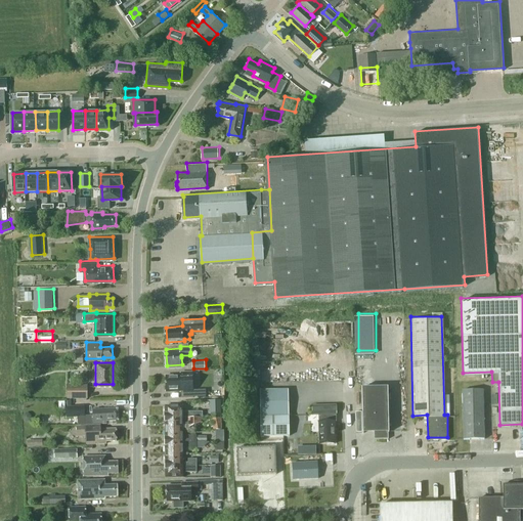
[(181,374),(166,374),(166,389),(181,389),(181,395),(193,395),(193,388),(192,378),(193,378),(193,370),(181,371),(181,374)]
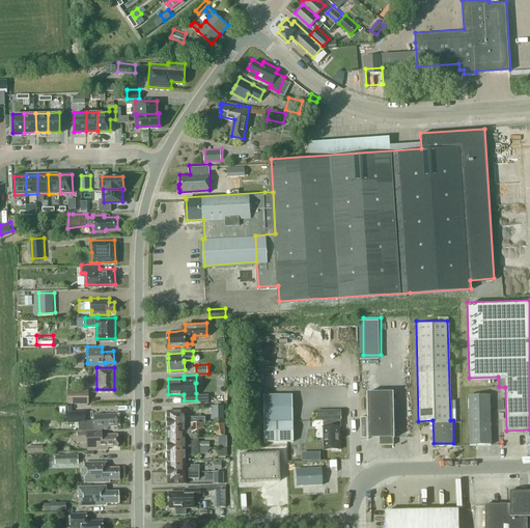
[(90,401),(89,388),(68,388),(70,403),(90,401)]
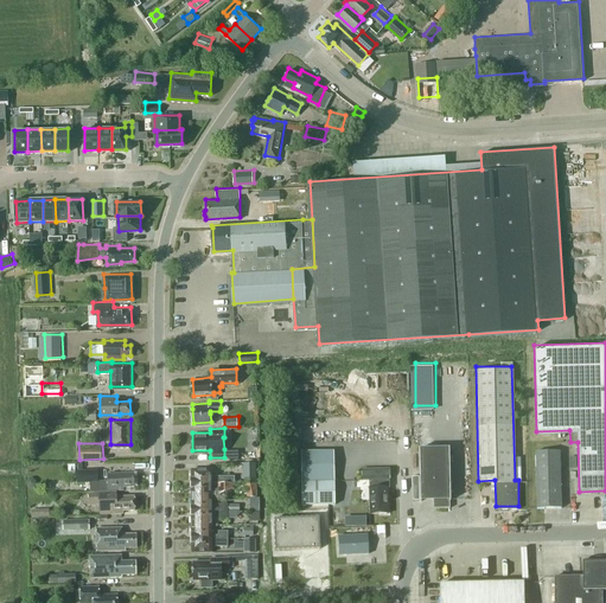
[(450,498),(448,444),(418,446),(420,498),(433,498),(433,506),(450,505),(450,498)]
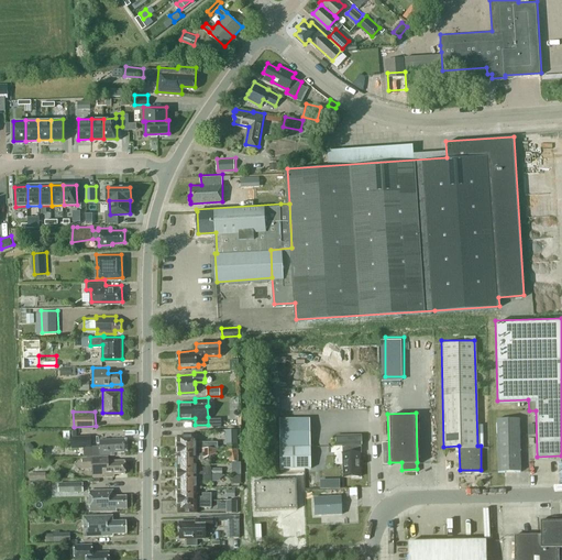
[(281,443),(310,443),(310,417),(279,416),(281,443)]
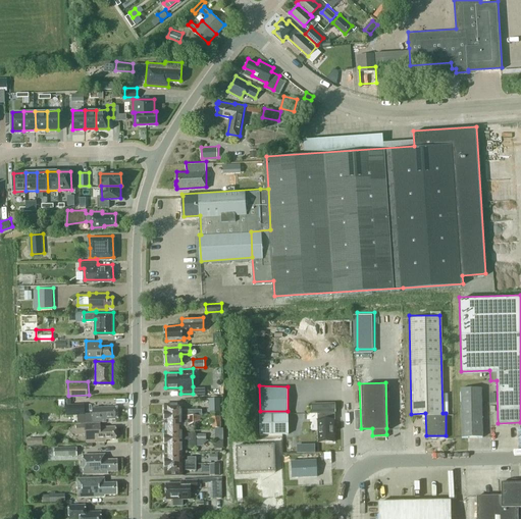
[(482,434),(480,385),(460,385),(461,435),(482,434)]
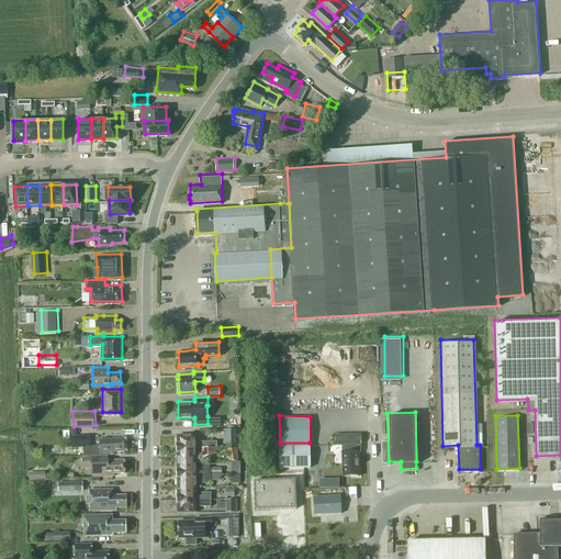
[(238,446),(238,427),(226,427),(226,446),(238,446)]
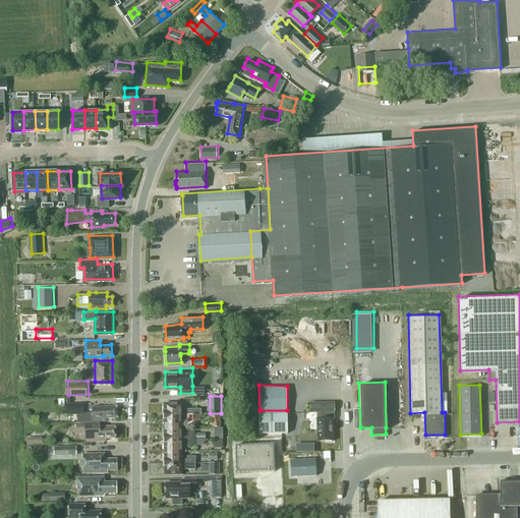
[(329,401),(311,401),(311,410),(318,410),(335,410),(335,401),(335,400),(332,400),(329,401)]
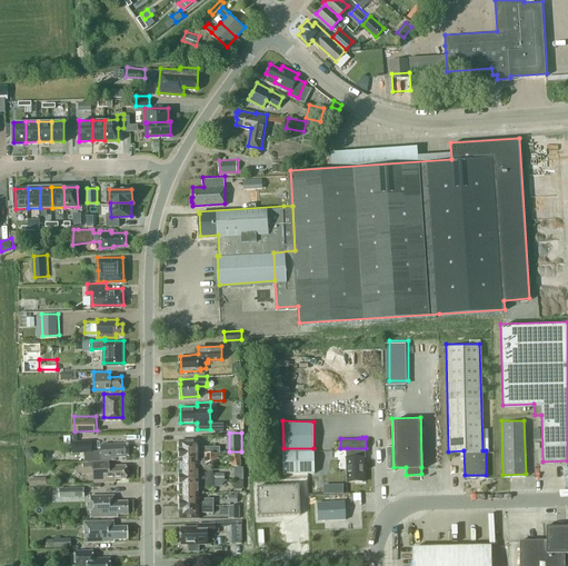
[(179,438),(180,452),(199,452),(205,452),(219,452),(220,452),(220,445),(213,445),(205,445),(199,445),(199,438),(179,438)]
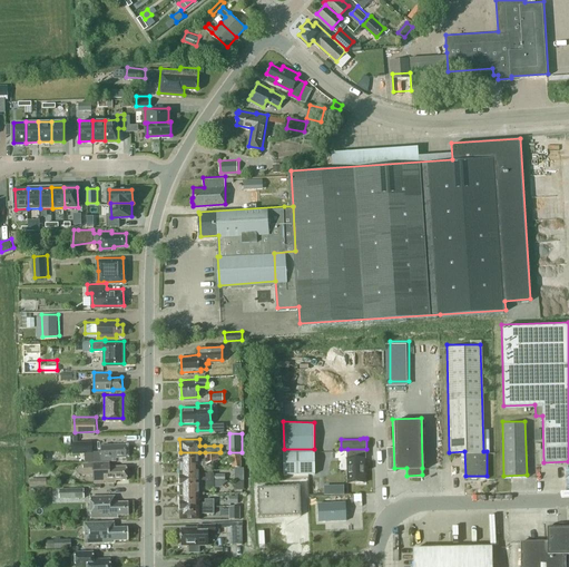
[(92,440),(72,440),(74,452),(86,451),(86,460),(116,459),(116,457),(116,452),(126,452),(126,441),(101,442),(101,450),(92,450),(92,440)]
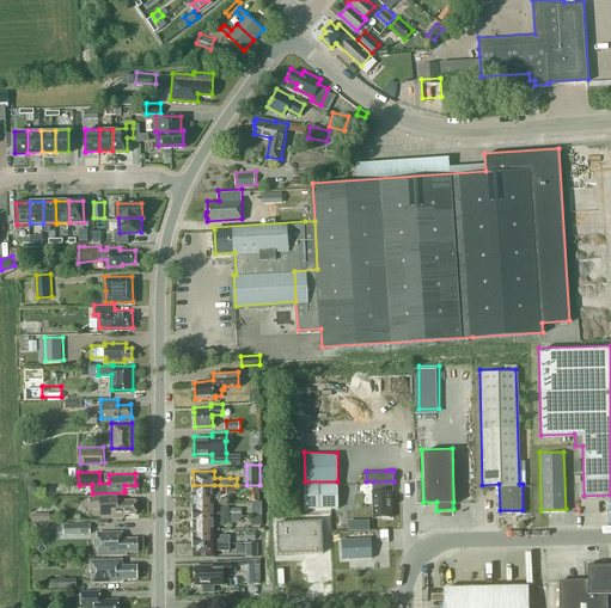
[(337,481),(305,481),(305,507),(337,507),(337,481)]
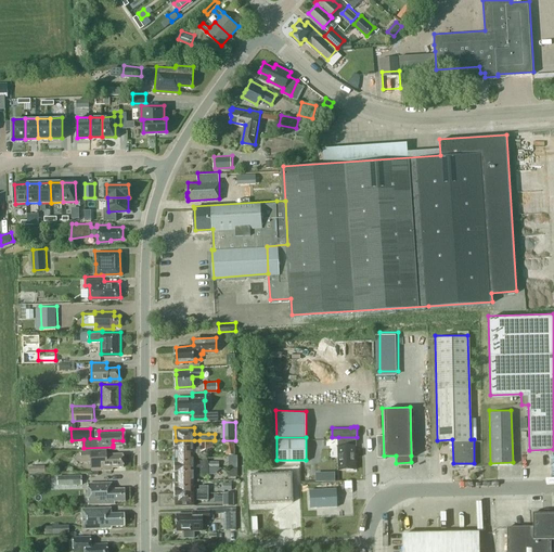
[(357,437),(338,437),(339,469),(343,467),(356,467),(357,467),(357,466),(356,452),(356,445),(357,445),(358,445),(357,437)]
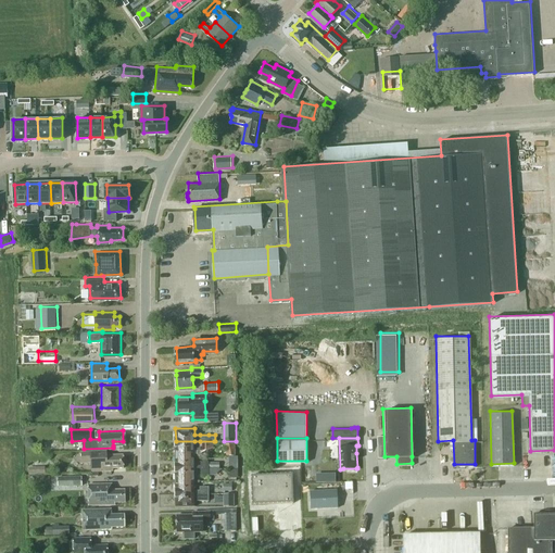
[(176,441),(176,454),(194,454),(201,454),(201,451),(214,445),(214,441),(200,441),(194,441),(176,441)]
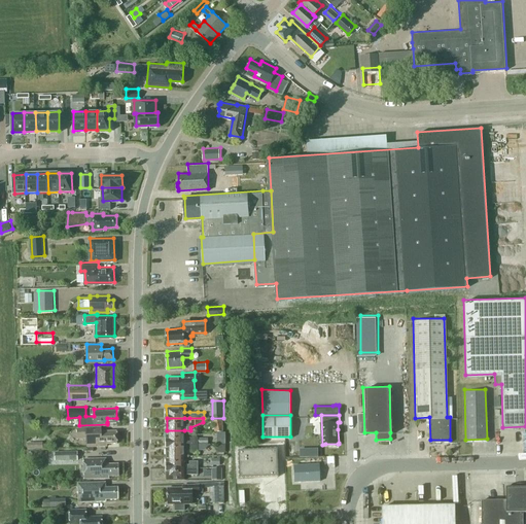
[(102,429),(101,425),(77,425),(78,435),(93,434),(93,443),(107,442),(107,441),(117,440),(117,428),(102,429)]
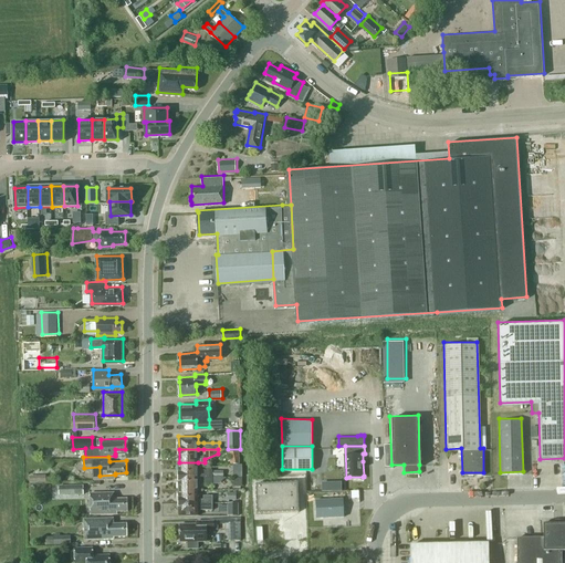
[(179,462),(179,475),(212,475),(212,468),(209,468),(203,468),(198,468),(198,466),(198,462),(179,462)]
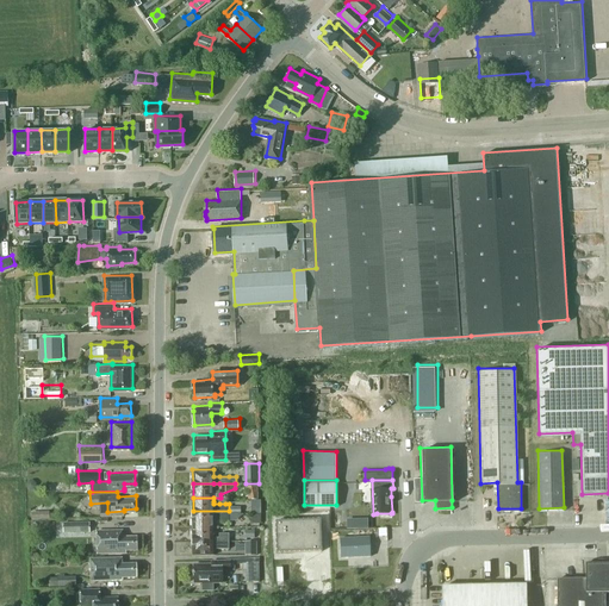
[(193,511),(193,525),(213,525),(213,524),(213,518),(218,518),(219,518),(225,518),(229,518),(229,511),(193,511)]
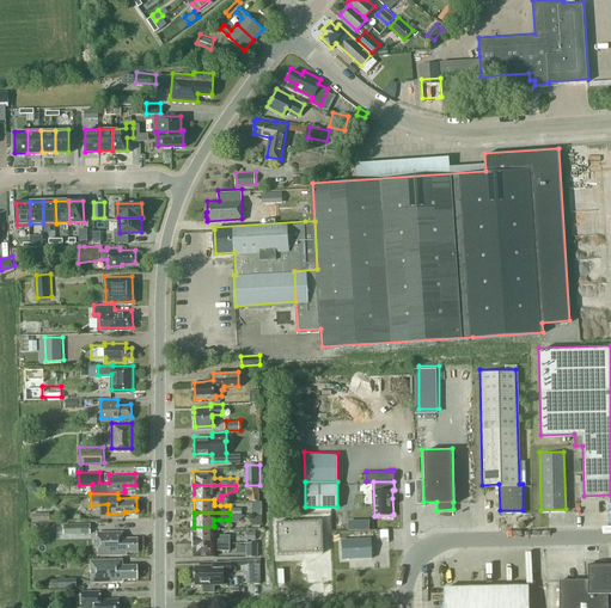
[(252,513),(252,522),(263,522),(263,513),(252,513)]
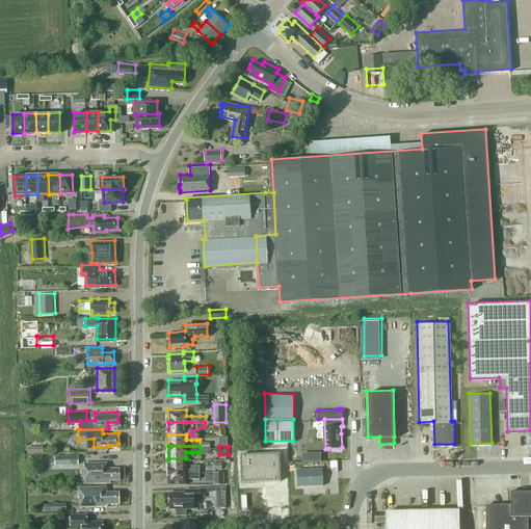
[(281,478),(280,450),(240,451),(241,479),(281,478)]
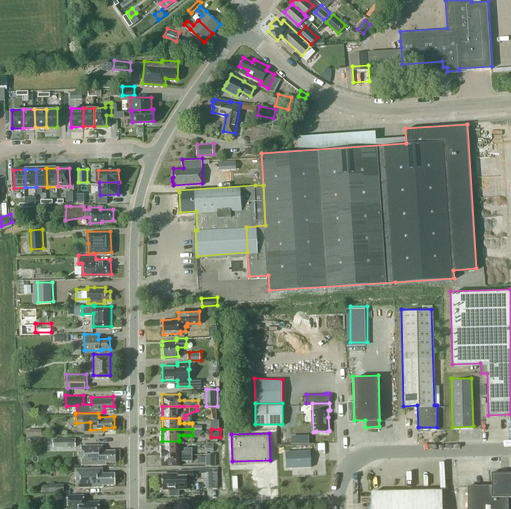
[(76,437),(60,437),(60,445),(76,445),(76,437)]
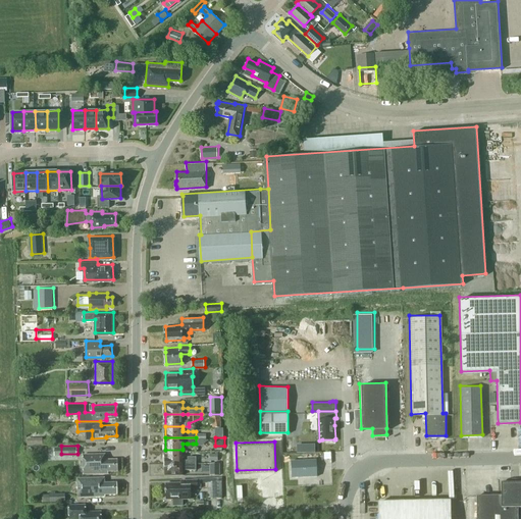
[(165,450),(165,461),(197,461),(197,455),(188,455),(188,459),(183,459),(183,450),(165,450)]
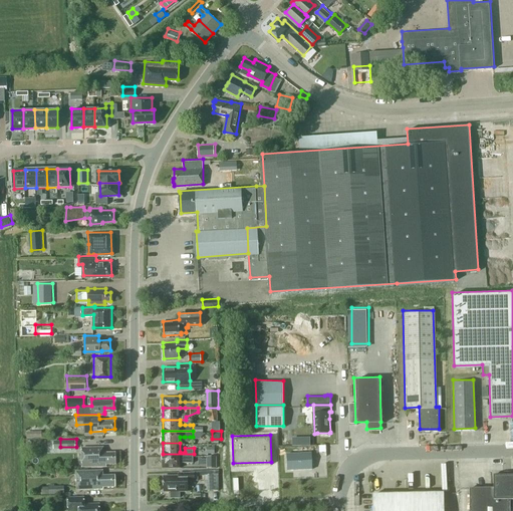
[(103,449),(103,444),(81,445),(82,464),(87,463),(106,463),(106,461),(116,460),(115,448),(103,449)]
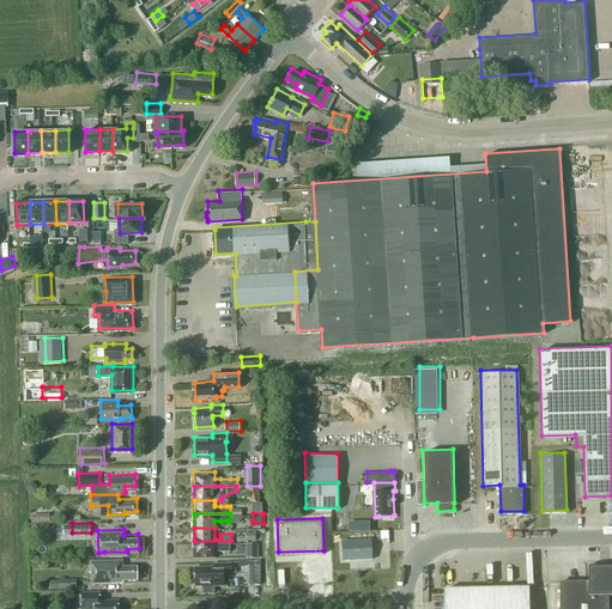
[(371,548),(371,536),(341,539),(343,556),(373,555),(373,559),(380,558),(380,548),(371,548)]
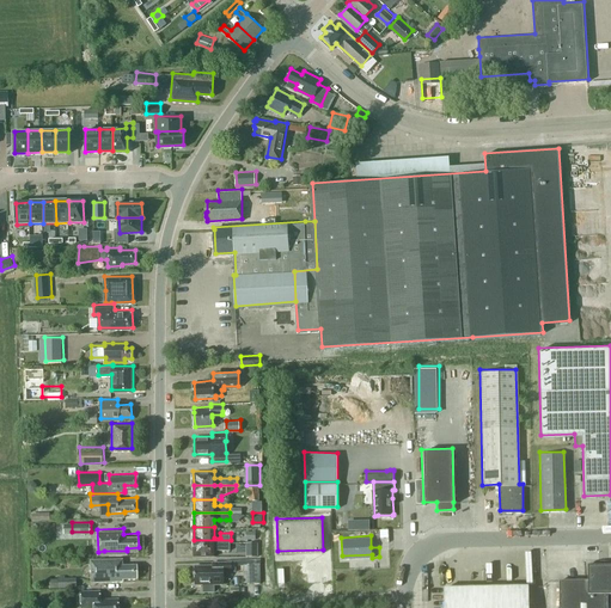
[(231,548),(231,540),(194,540),(194,554),(215,554),(215,544),(220,544),(221,548),(231,548)]
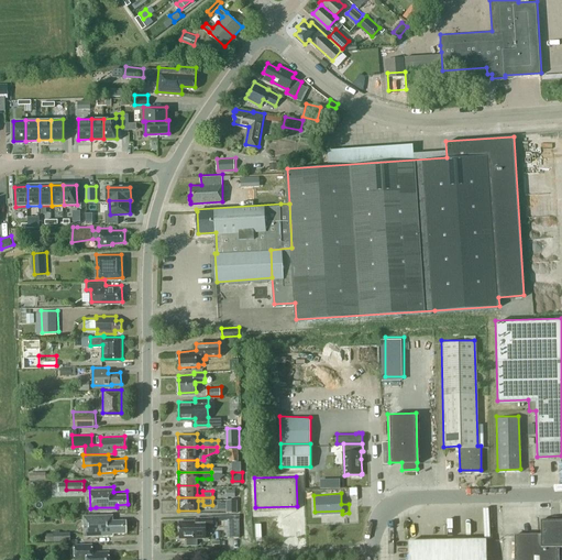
[(238,497),(227,497),(227,511),(238,511),(238,497)]
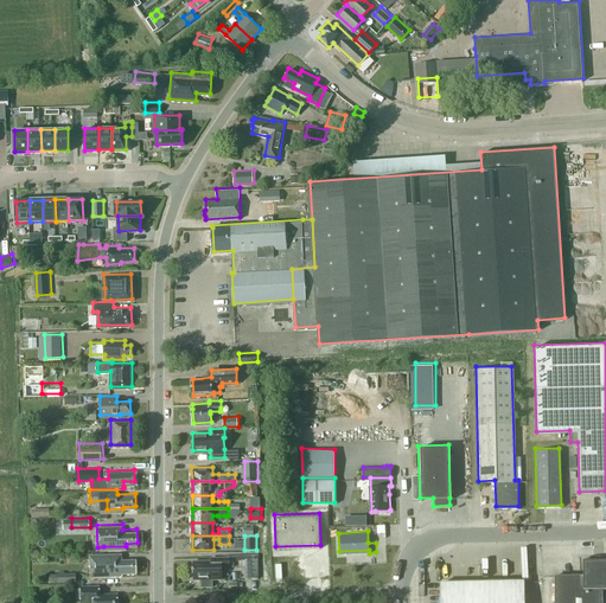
[(122,558),(122,552),(90,553),(91,575),(112,575),(112,573),(123,573),(122,571),(136,571),(136,558),(122,558)]
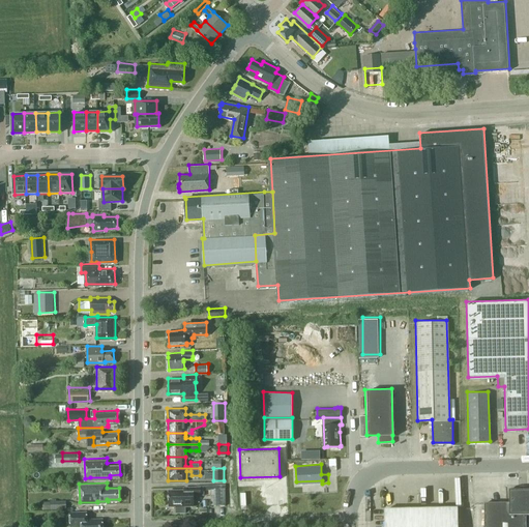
[(226,504),(226,482),(205,484),(205,489),(214,489),(215,504),(226,504)]
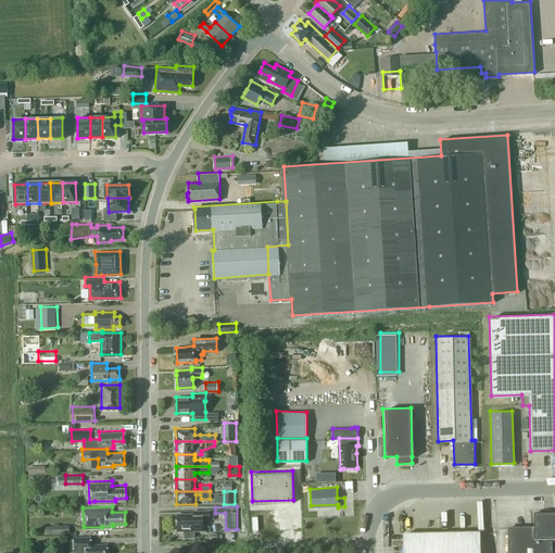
[(281,523),(281,506),(257,506),(257,523),(281,523)]
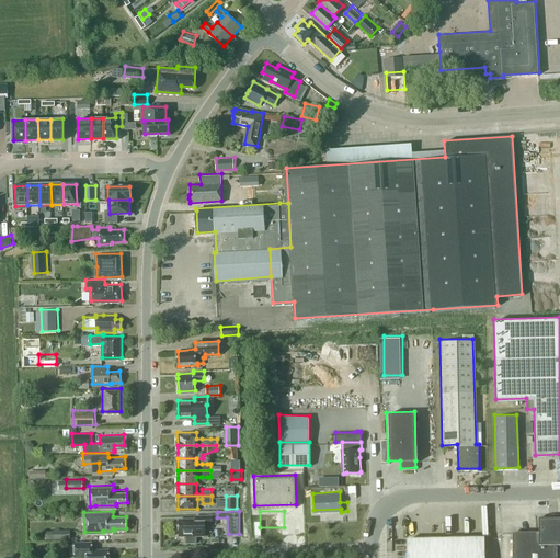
[(214,523),(213,514),(195,515),(195,517),(179,517),(180,535),(185,535),(186,535),(186,541),(196,541),(197,535),(198,535),(206,535),(206,524),(214,523)]
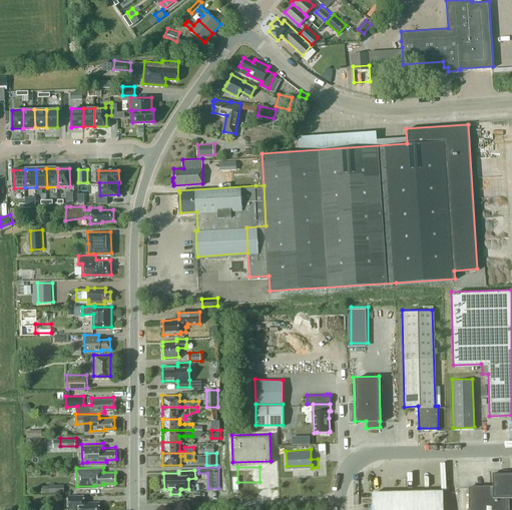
[(511,472),(498,473),(492,473),(492,479),(492,485),(468,485),(468,509),(508,509),(509,497),(511,497),(511,472)]
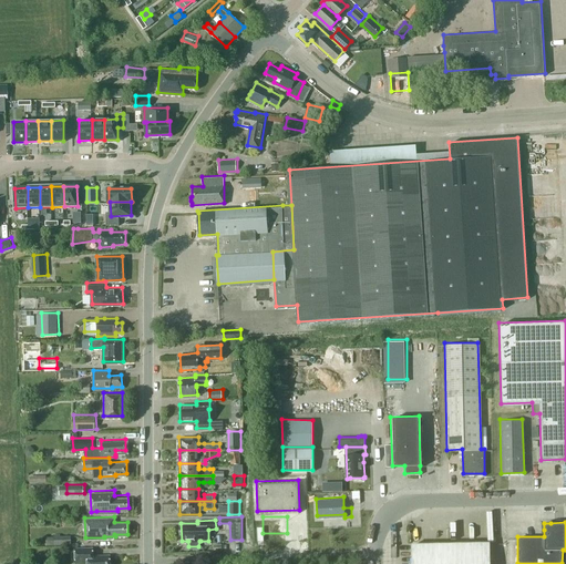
[(61,535),(61,533),(54,533),(54,544),(72,543),(72,535),(61,535)]
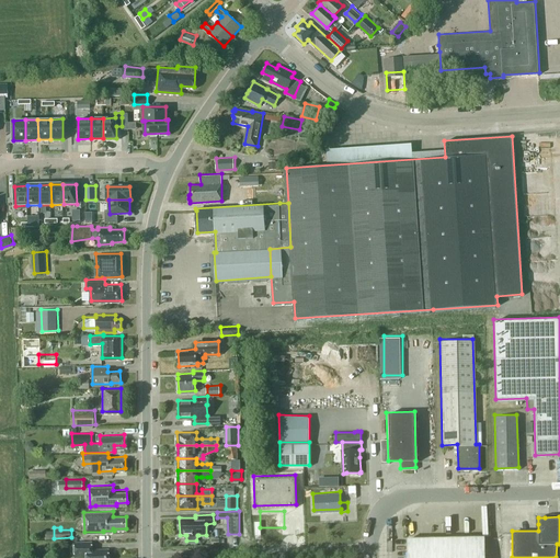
[(484,557),(484,536),(407,537),(407,557),(484,557)]
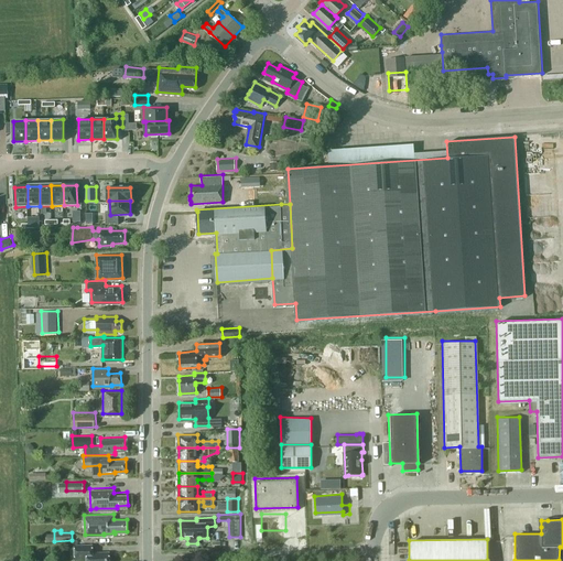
[(93,551),(93,543),(75,543),(75,559),(87,559),(87,560),(109,560),(109,550),(93,551)]
